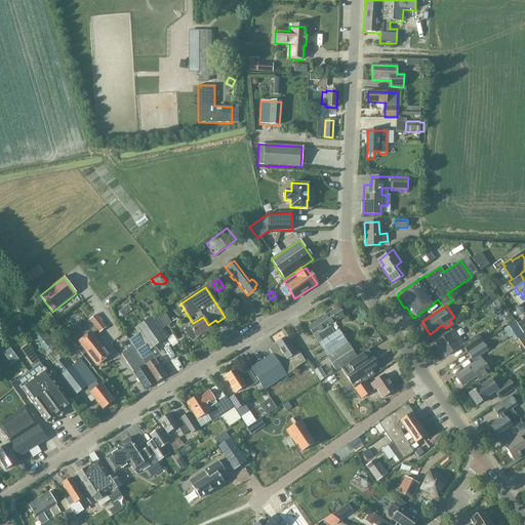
[(308,327),(318,342),(334,332),(330,325),(344,316),(338,307),(308,327)]
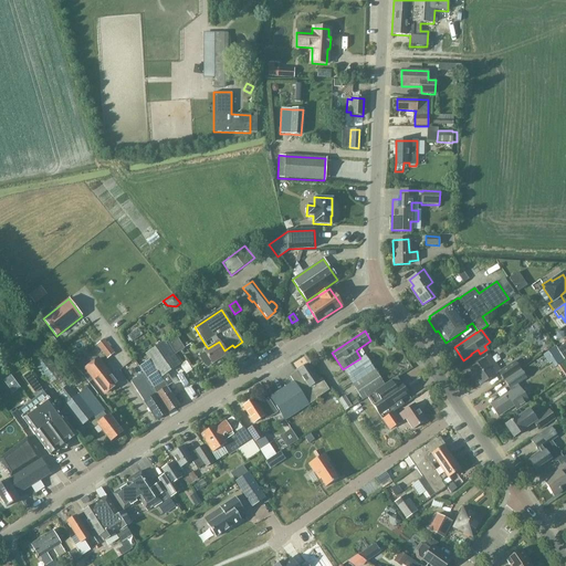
[(146,354),(149,360),(153,366),(161,378),(167,375),(179,366),(173,356),(184,349),(177,338),(166,346),(164,343),(146,354)]
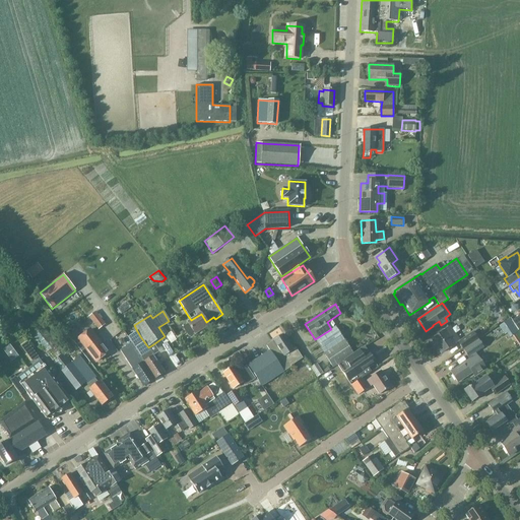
[(99,330),(105,325),(94,312),(88,317),(99,330)]
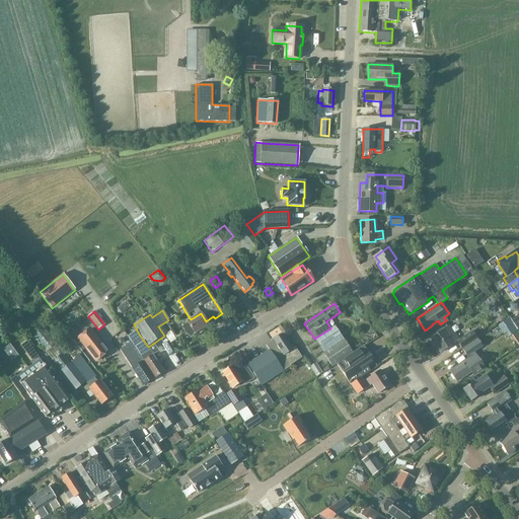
[(505,312),(501,312),(498,314),(498,317),(500,320),(503,320),(506,318),(507,315),(505,312)]
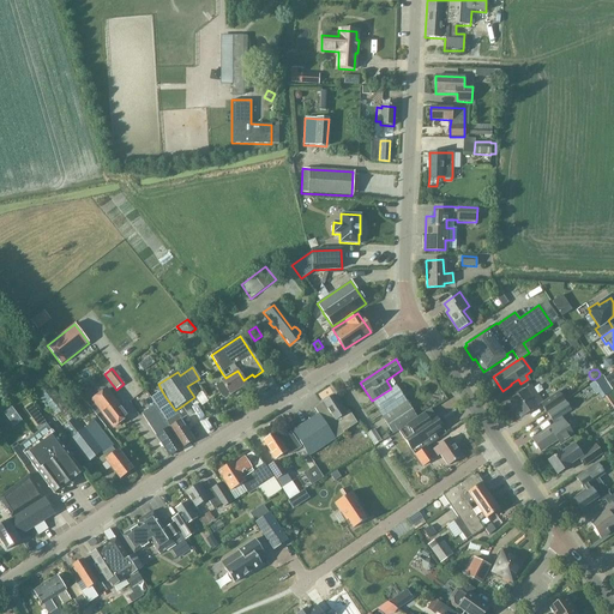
[(236,390),(246,384),(244,380),(238,371),(226,378),(221,381),(222,383),(217,386),(216,389),(222,397),(224,397),(229,395),(230,397),(239,391),(236,390)]
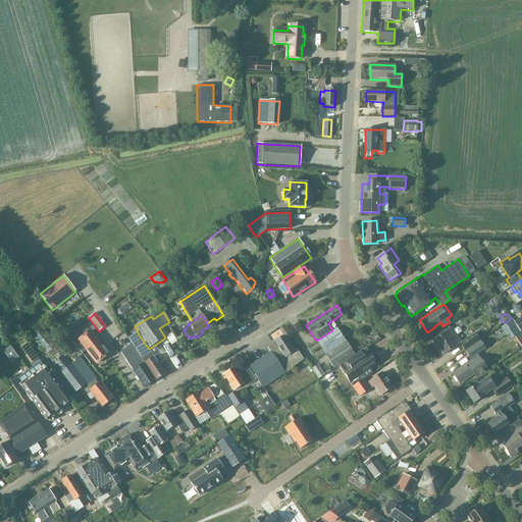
[(325,355),(346,342),(336,327),(332,330),(317,341),(316,341),(325,355)]
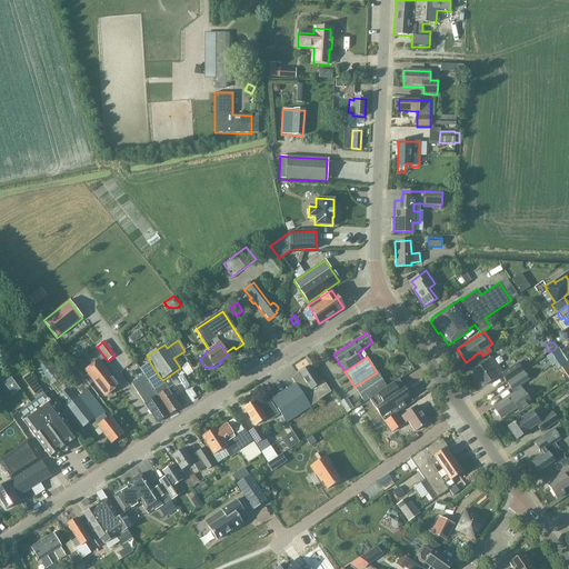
[(482,387),(502,372),(491,357),(473,370),(479,377),(477,379),(482,387)]
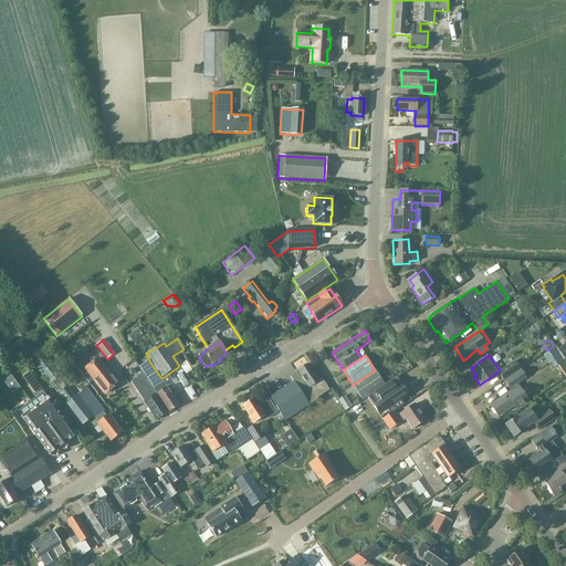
[(97,358),(80,371),(88,381),(93,378),(104,392),(116,383),(97,358)]
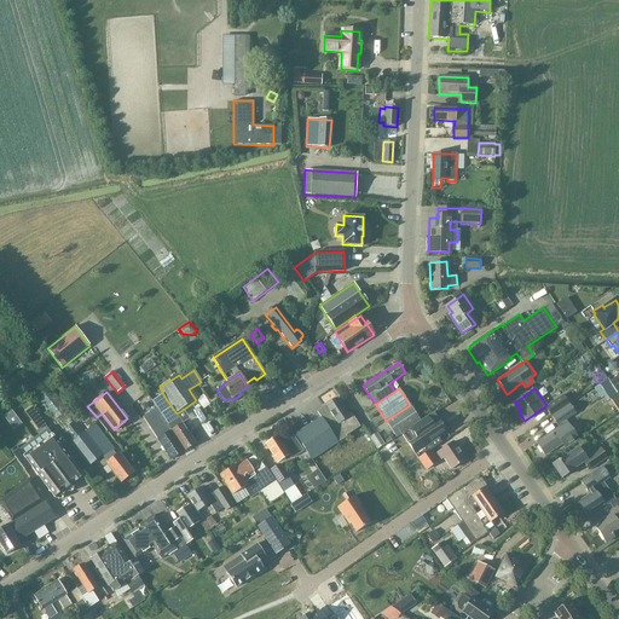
[(151,401),(155,408),(183,451),(196,444),(181,422),(187,418),(183,410),(177,414),(167,400),(163,394),(151,401)]
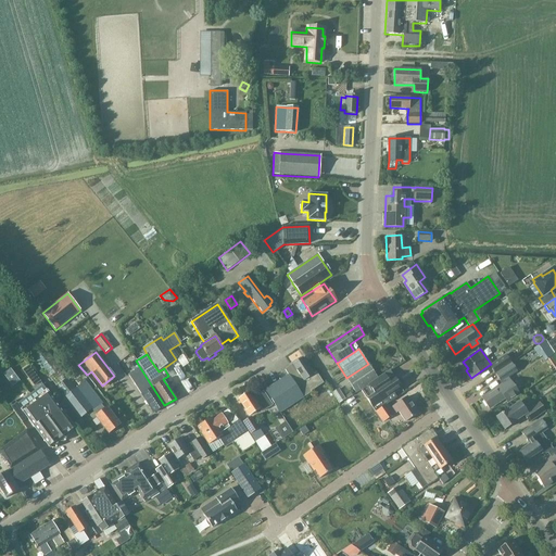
[(494,374),(510,363),(506,355),(490,366),(494,374)]
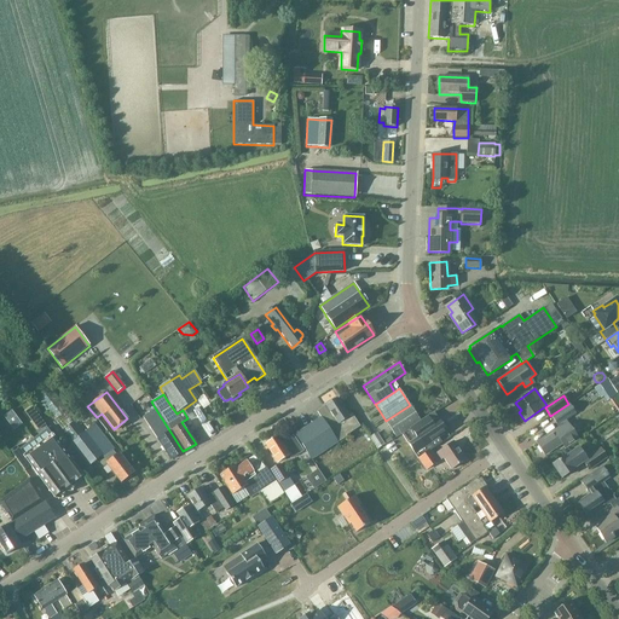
[(318,411),(320,417),(337,441),(343,438),(343,437),(359,426),(352,414),(348,416),(337,398),(325,405),(325,406),(318,411)]
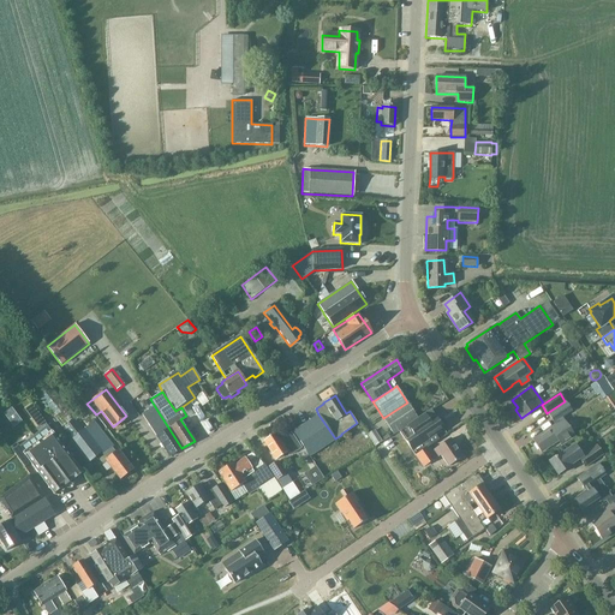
[(407,401),(407,402),(383,418),(393,434),(398,431),(418,418),(407,401)]
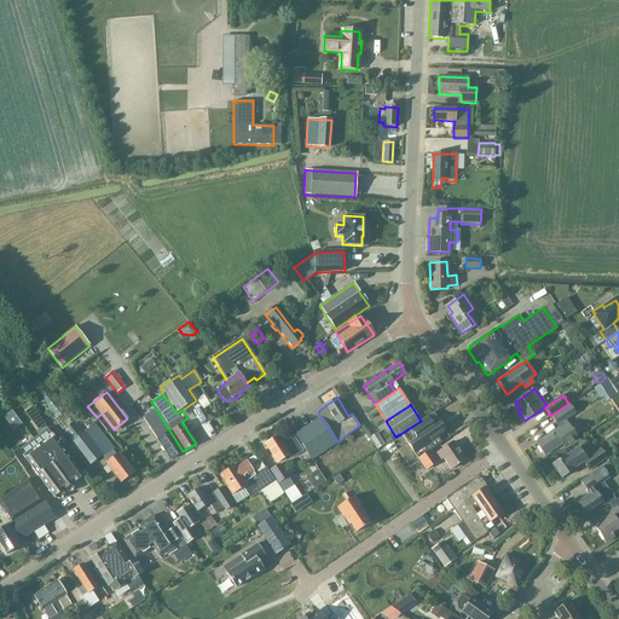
[(576,414),(570,404),(551,417),(559,428),(536,443),(544,455),(561,444),(565,449),(578,440),(567,423),(566,424),(563,421),(576,414)]
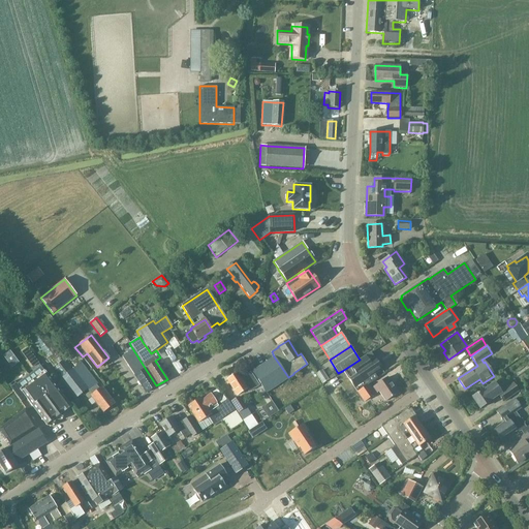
[(146,393),(156,385),(132,348),(121,355),(146,393)]
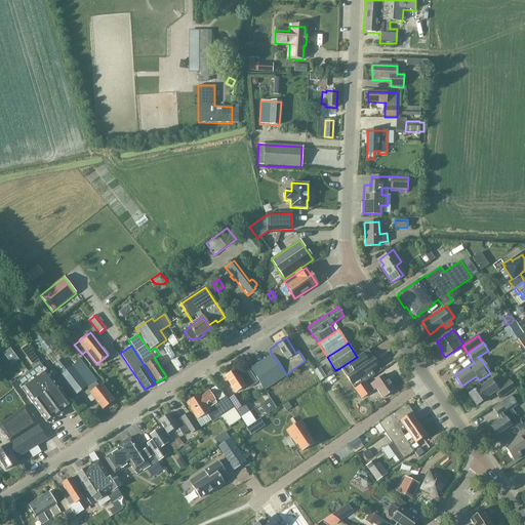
[(286,374),(272,354),(250,368),(265,390),(286,374)]
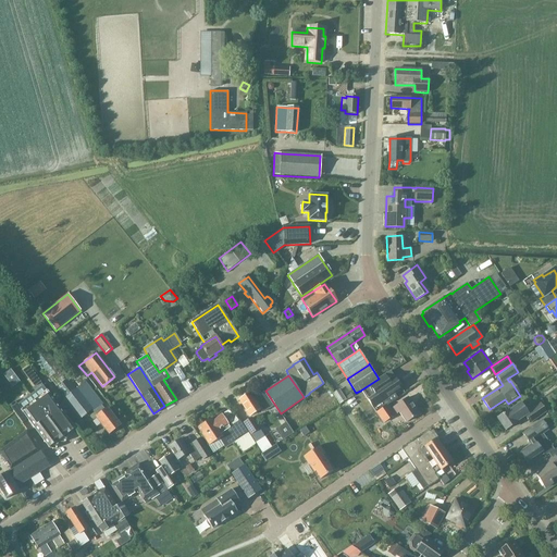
[(379,379),(360,391),(375,411),(383,406),(381,403),(401,388),(394,378),(387,381),(384,375),(379,379)]
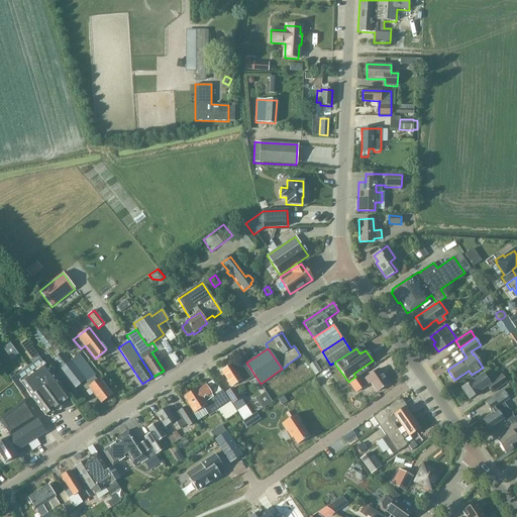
[(72,360),(59,371),(74,390),(86,380),(87,382),(93,377),(96,375),(80,353),(72,360)]
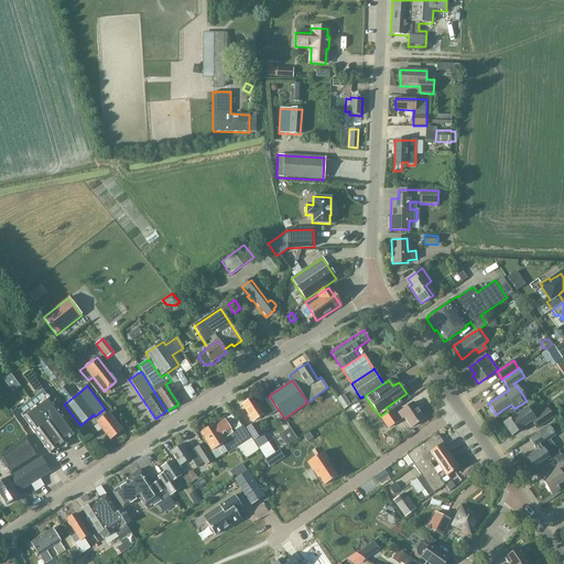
[(21,415),(49,453),(57,454),(58,446),(66,447),(67,440),(76,433),(47,396),(21,415)]
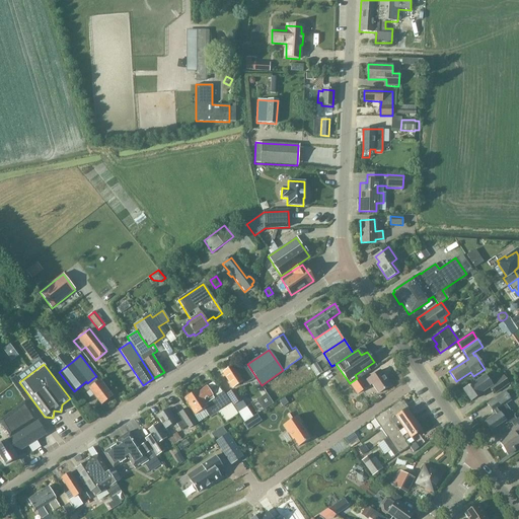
[(236,371),(233,366),(222,373),(232,388),(242,381),(244,384),(254,378),(246,365),(236,371)]
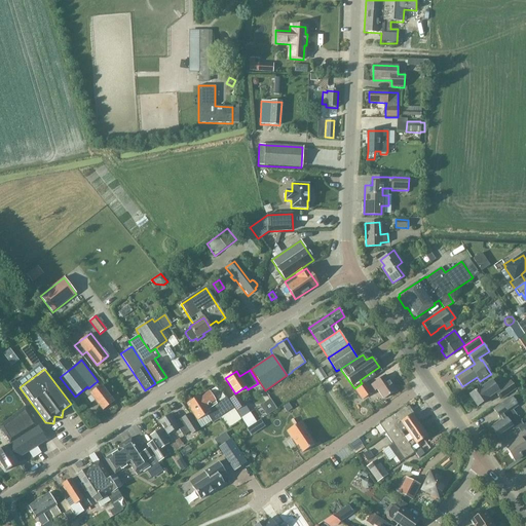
[(384,399),(396,390),(385,375),(370,385),(374,390),(377,388),(384,399)]
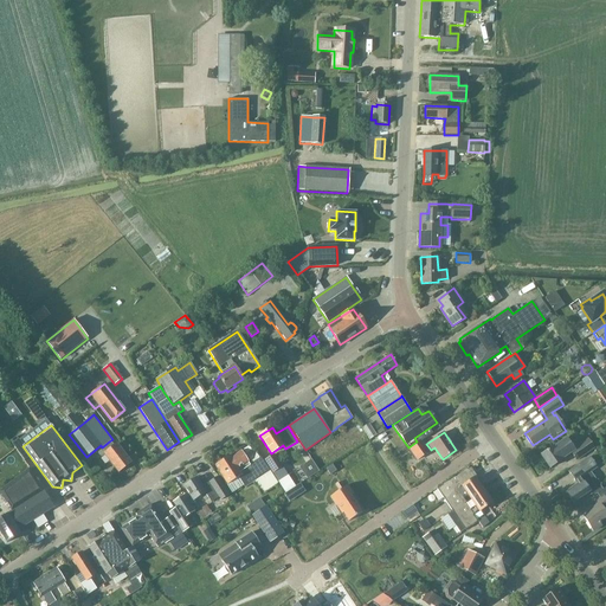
[(553,446),(553,445),(540,455),(549,469),(561,459),(571,452),(575,459),(593,446),(586,438),(573,449),(572,446),(572,444),(569,440),(567,440),(565,437),(553,446)]
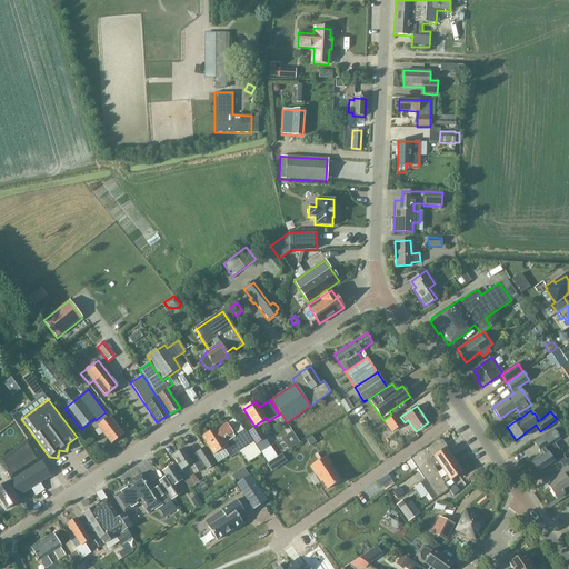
[(391,431),(402,423),(396,413),(385,421),(391,431)]
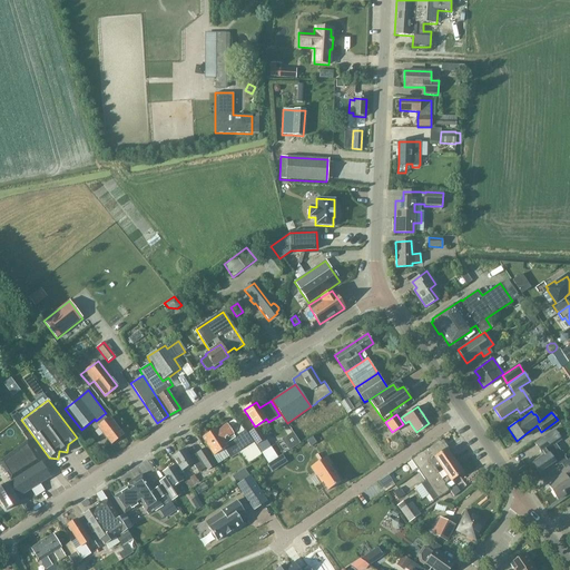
[(110,444),(121,435),(108,419),(106,421),(102,415),(96,421),(99,425),(97,426),(110,444)]
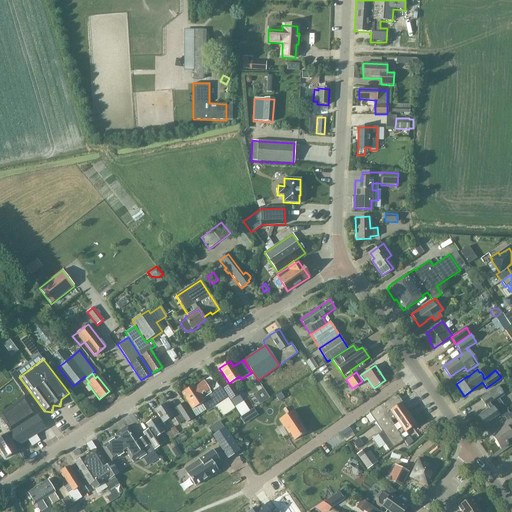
[(234,409),(228,398),(220,387),(211,393),(203,381),(195,387),(194,385),(181,393),(192,409),(201,404),(207,412),(214,407),(220,418),(234,409)]
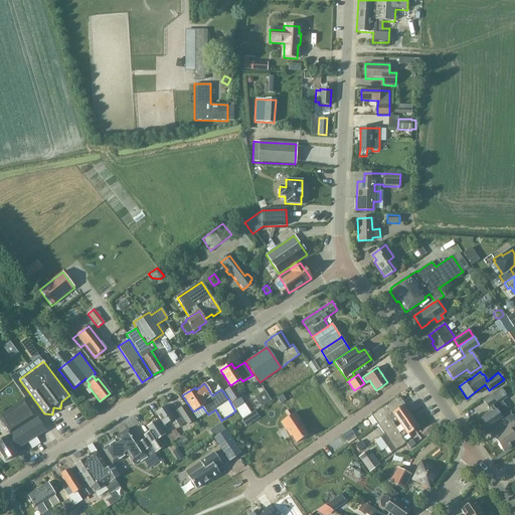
[(231,401),(239,396),(232,386),(224,391),(231,401)]
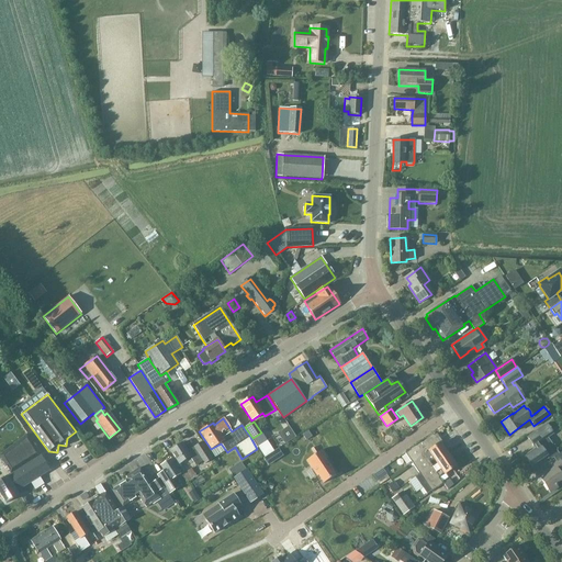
[(549,460),(553,458),(558,454),(555,450),(555,447),(553,444),(550,442),(547,438),(552,434),(546,424),(527,437),(535,449),(525,456),(524,456),(532,469),(534,468),(548,458),(549,460)]
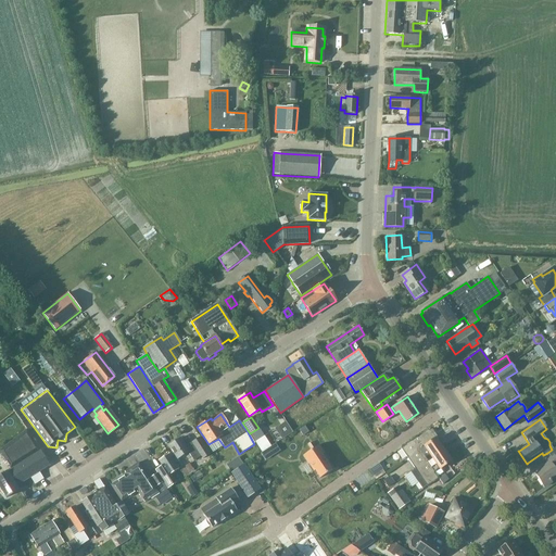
[(286,422),(276,429),(282,439),(292,432),(286,422)]
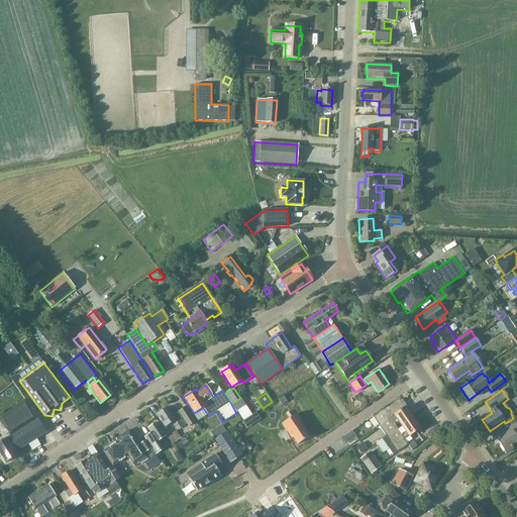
[(284,397),(279,400),(282,405),(287,402),(284,397)]
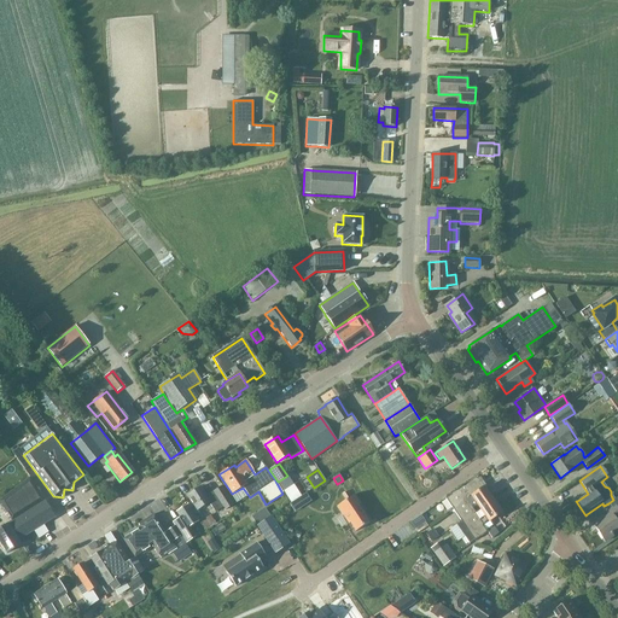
[(278,482),(278,483),(291,503),(302,496),(287,476),(278,482)]
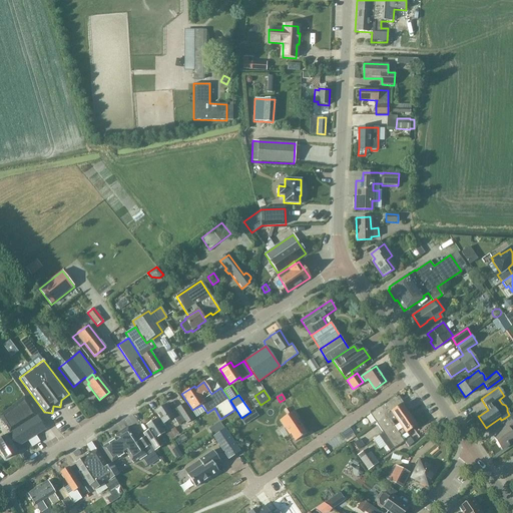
[(401,404),(395,395),(385,403),(369,413),(382,432),(379,435),(390,451),(393,449),(405,442),(401,436),(416,426),(401,404)]
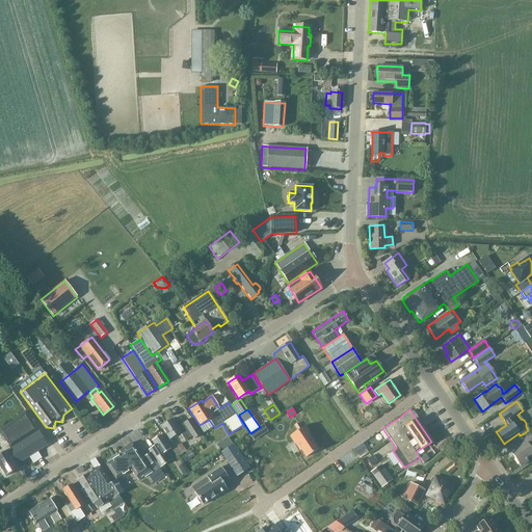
[(37,431),(25,411),(0,430),(0,433),(9,449),(0,455),(0,468),(6,477),(18,470),(15,464),(47,445),(38,431),(37,431)]
